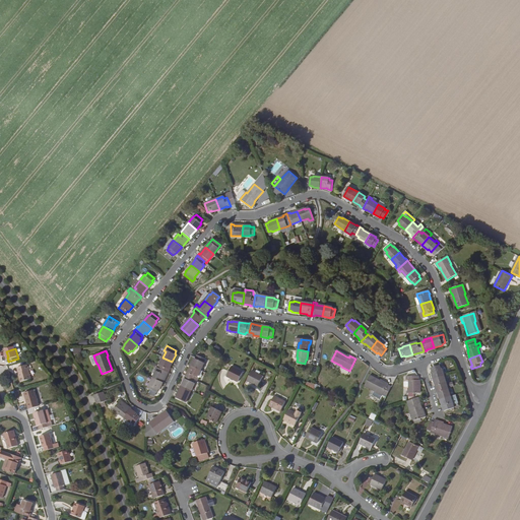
[(194,359),(191,366),(200,370),(204,363),(203,363),(204,359),(197,355),(195,359),(194,359)]
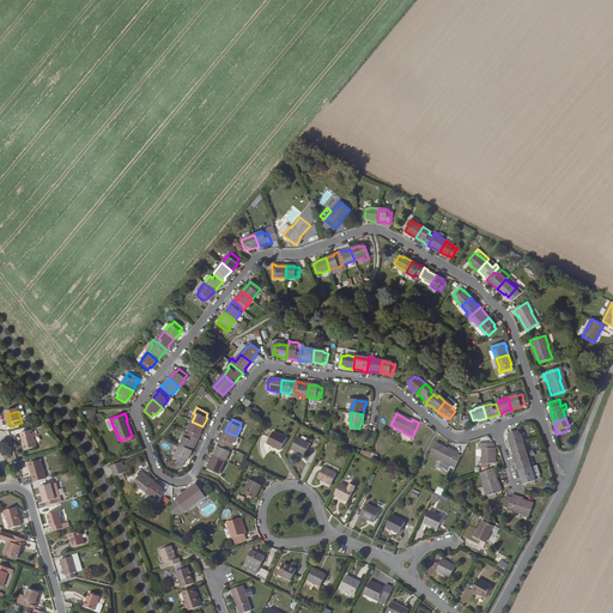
[(199,435),(202,426),(192,422),(187,430),(190,431),(188,435),(198,439),(200,435),(199,435)]
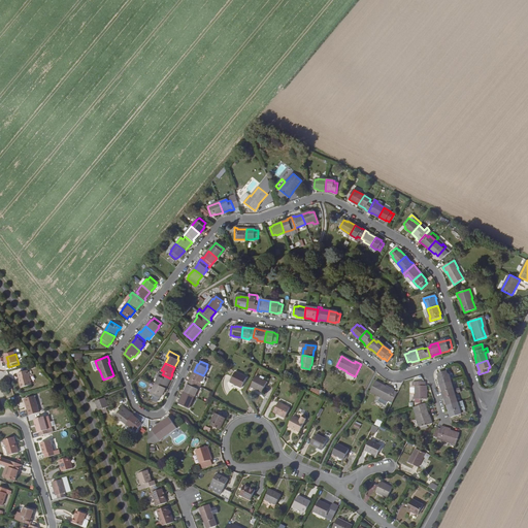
[(246,376),(234,370),(230,381),(241,387),(246,376)]
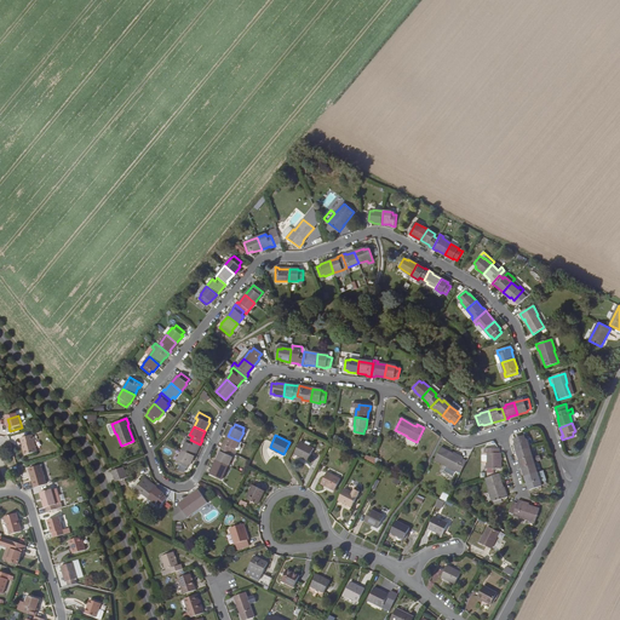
[(223,443),(220,447),(230,452),(235,454),(236,455),(239,451),(235,449),(239,441),(228,436),(223,443)]
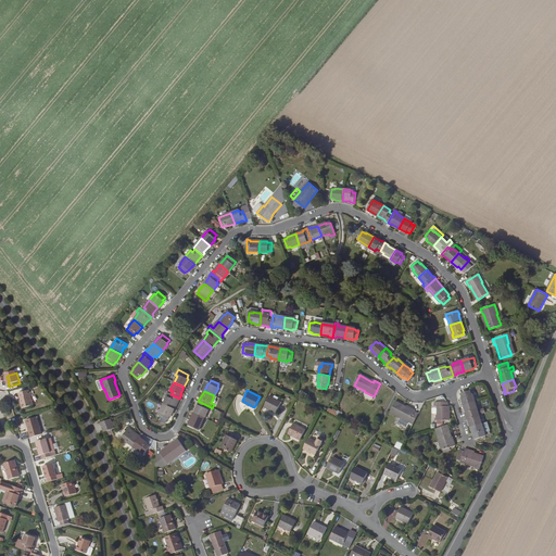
[(460,397),(463,405),(474,402),(471,394),(470,394),(469,391),(460,394),(462,397),(460,397)]
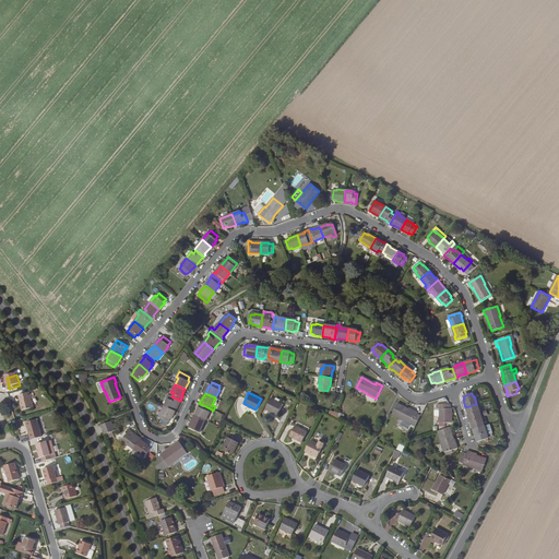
[(35,408),(31,394),(21,397),(23,403),(21,403),(24,413),(35,408)]
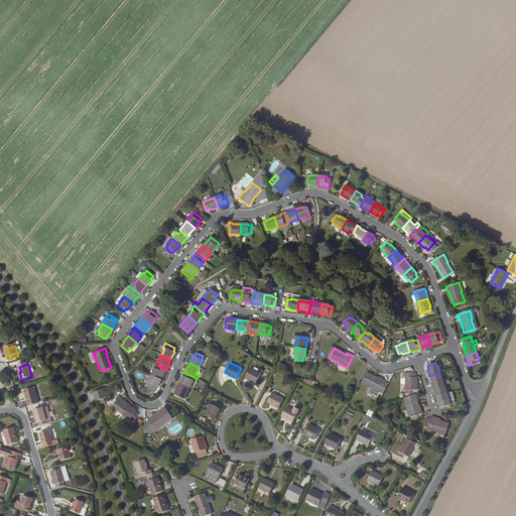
[(165,373),(166,370),(158,366),(154,364),(153,367),(154,368),(151,375),(161,379),(164,373),(165,373)]
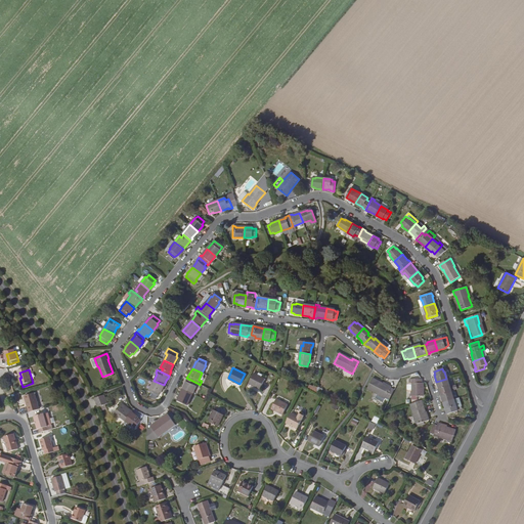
[(264,379),(253,374),(248,383),(259,389),(264,379)]
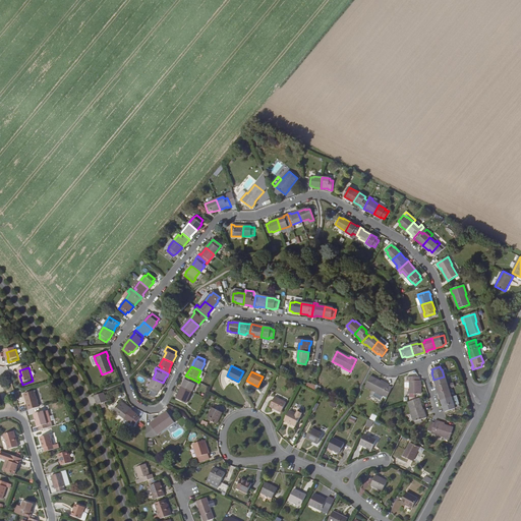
[(181,387),(190,391),(194,385),(192,384),(193,380),(185,375),(183,380),(184,380),(181,387)]
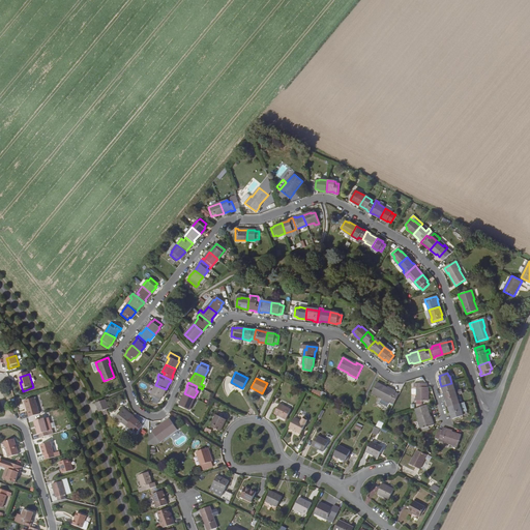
[(387,388),(376,383),(371,393),(382,399),(381,400),(389,404),(389,403),(393,405),(399,394),(394,392),(395,391),(389,388),(389,389),(387,388)]
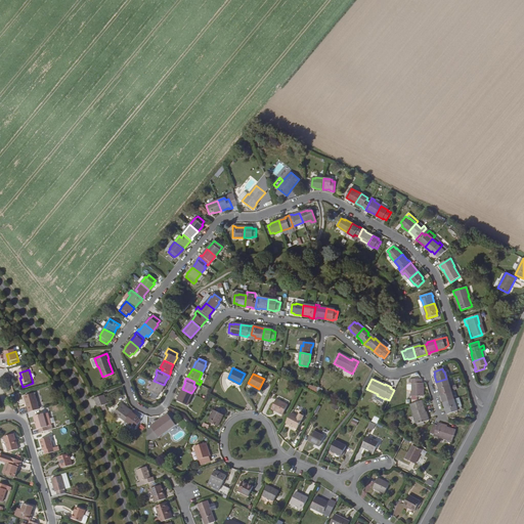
[(438,390),(439,393),(450,389),(446,379),(436,382),(439,389),(438,390)]
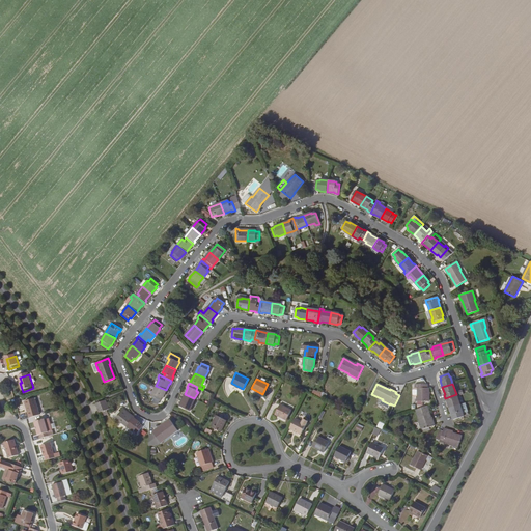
[(427,388),(426,385),(415,385),(415,388),(417,388),(417,401),(428,401),(428,388),(427,388)]
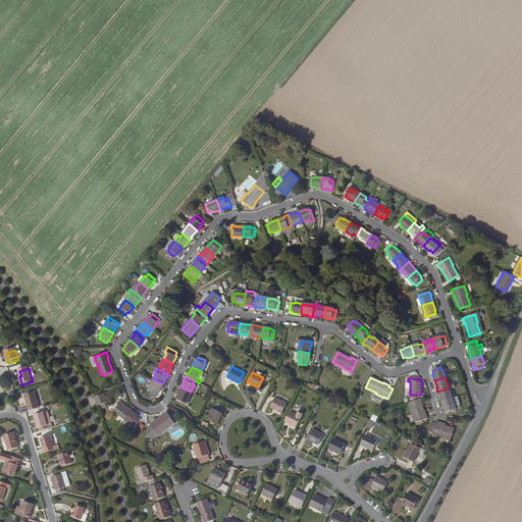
[(159,392),(163,383),(153,379),(150,386),(151,386),(149,390),(157,395),(158,390),(159,392)]
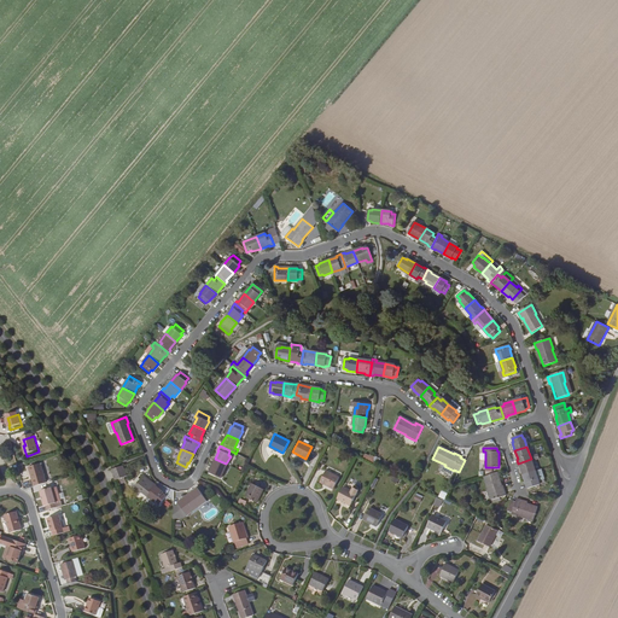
[(220,477),(226,464),(215,459),(209,471),(220,477)]
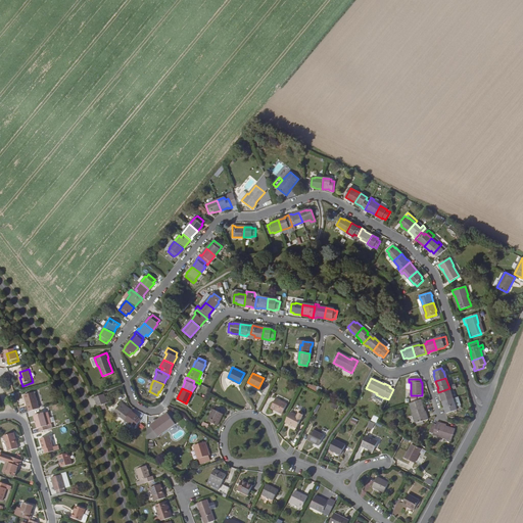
[(442,402),(453,399),(449,388),(438,392),(439,395),(440,395),(442,402)]
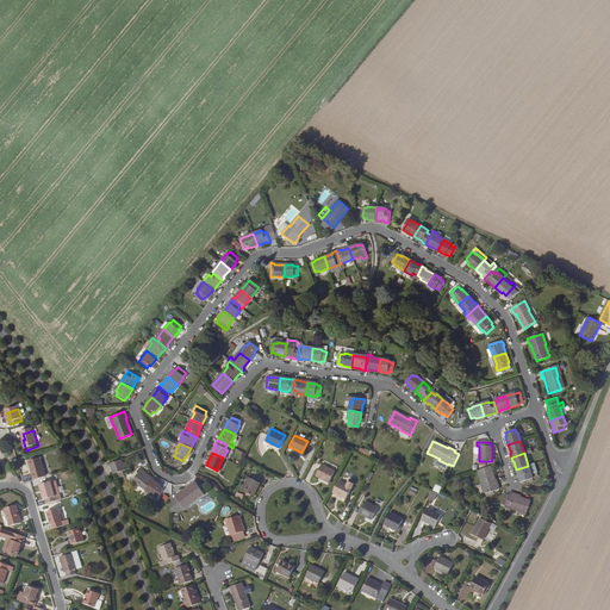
[(48,478),(43,459),(30,462),(36,481),(48,478)]
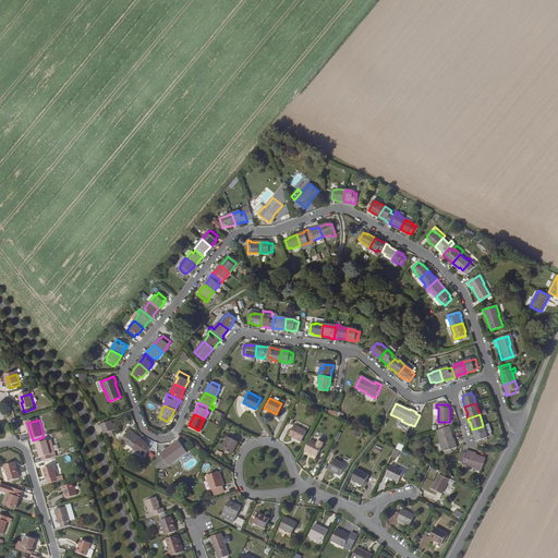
[(113,428),(109,420),(100,423),(104,433),(113,428)]
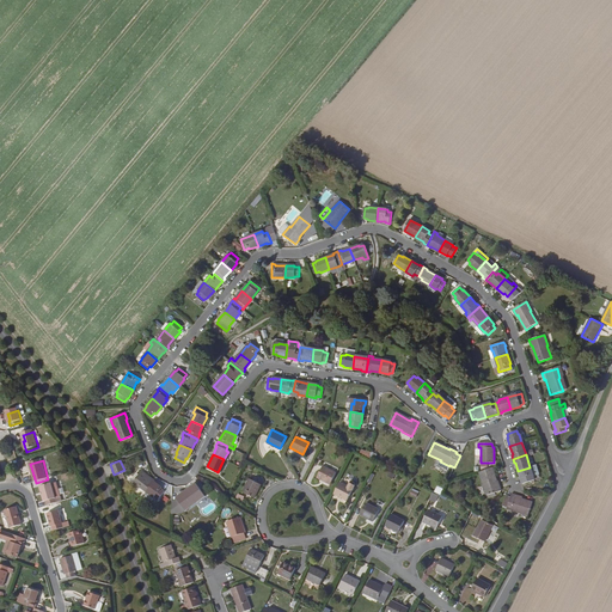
[(335,472),(323,465),(317,477),(329,484),(335,472)]
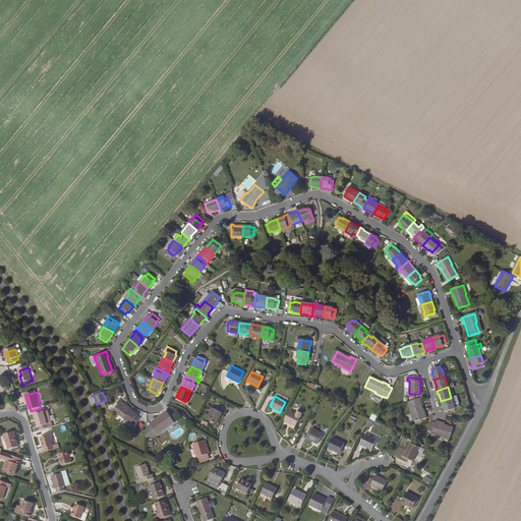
[(453,405),(451,398),(441,401),(443,408),(444,407),(445,410),(453,408),(452,405),(453,405)]
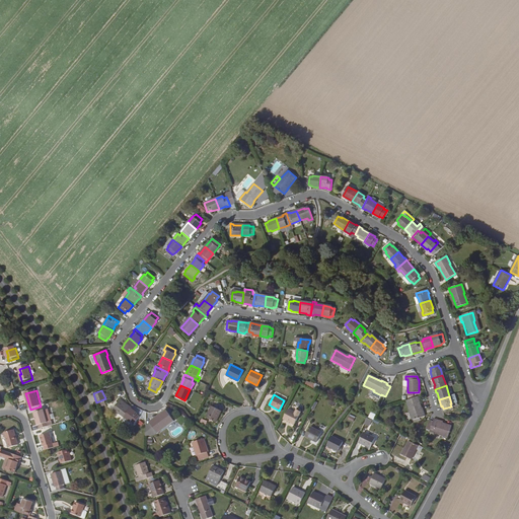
[(421,409),(417,397),(406,400),(410,412),(409,413),(412,421),(425,416),(423,411),(422,411),(421,409)]
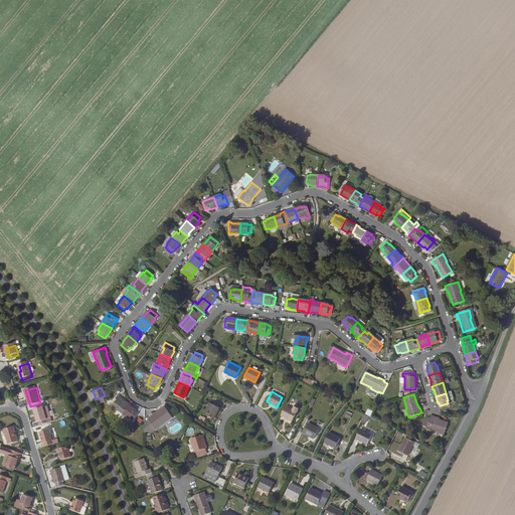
[(121,397),(119,396),(117,399),(116,398),(111,403),(117,408),(118,407),(115,404),(121,397)]
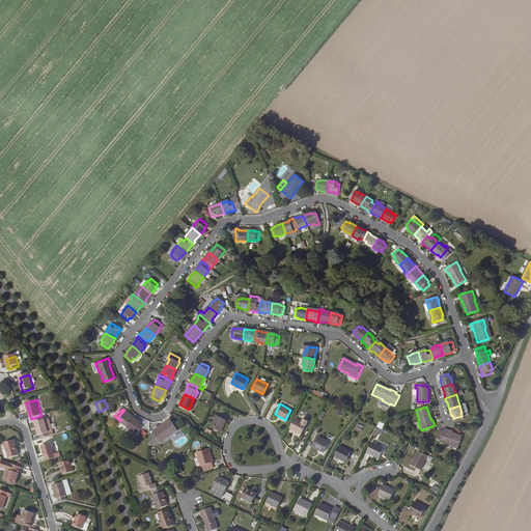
[(120,421),(127,426),(133,418),(127,413),(128,412),(124,410),(118,417),(121,420),(120,421)]
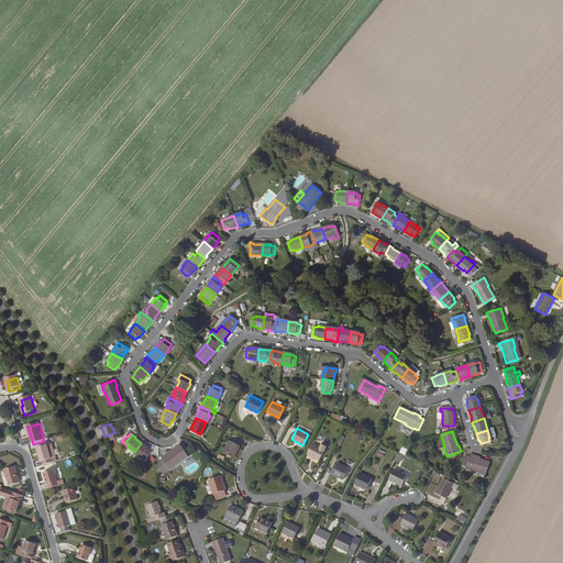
[(240,445),(229,440),(222,453),(233,457),(240,445)]
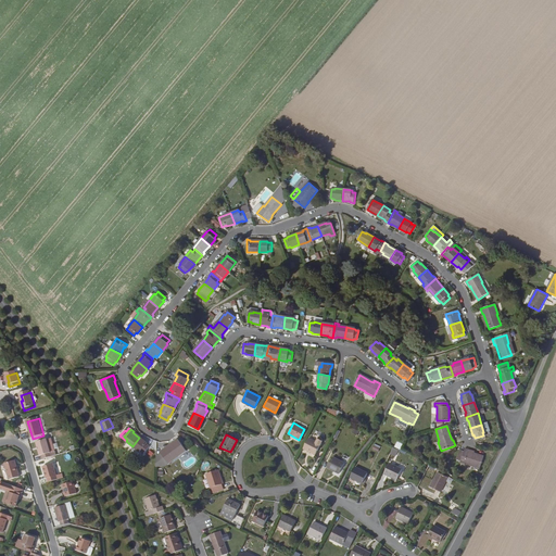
[(139,438),(133,446),(139,452),(140,451),(143,453),(149,446),(146,444),(146,443),(139,438)]
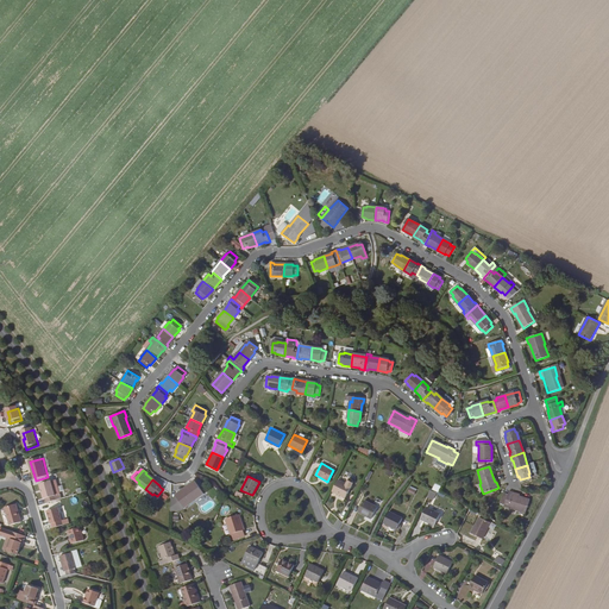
[(351,487),(338,479),(332,491),(345,497),(351,487)]
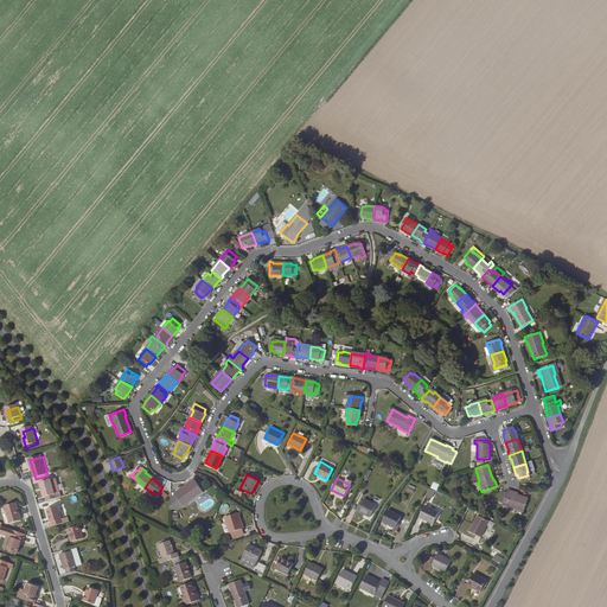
[(203,492),(193,479),(187,484),(189,485),(186,486),(176,494),(183,505),(193,498),(195,499),(203,492)]
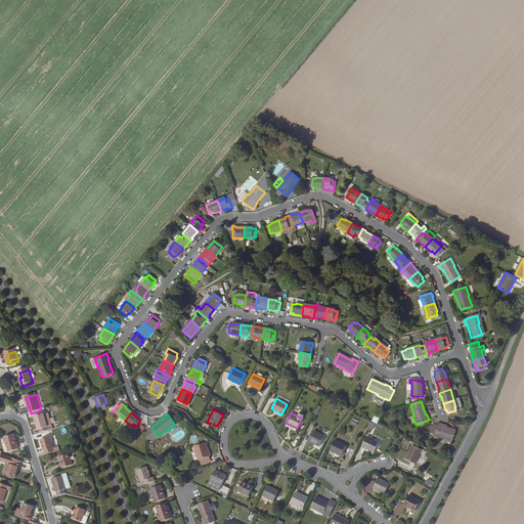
[(43,417),(43,416),(33,419),(38,432),(39,431),(40,435),(48,433),(45,423),(46,421),(45,418),(43,417)]
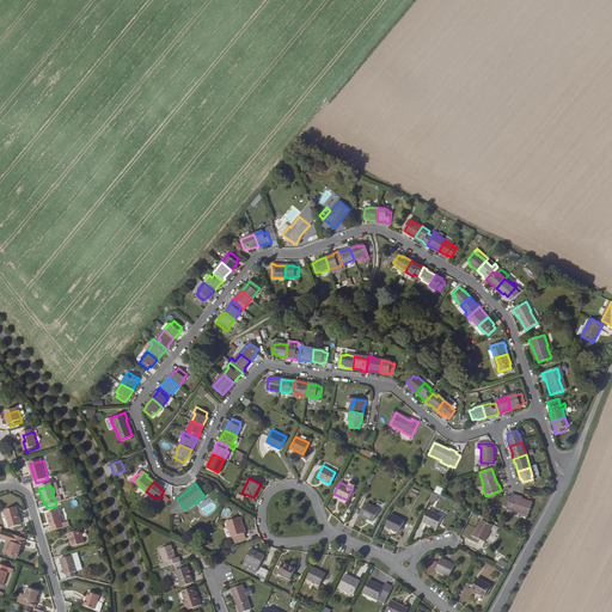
[(515,496),(510,495),(509,497),(507,508),(507,509),(527,516),(532,503),(521,500),(515,499),(515,496)]
